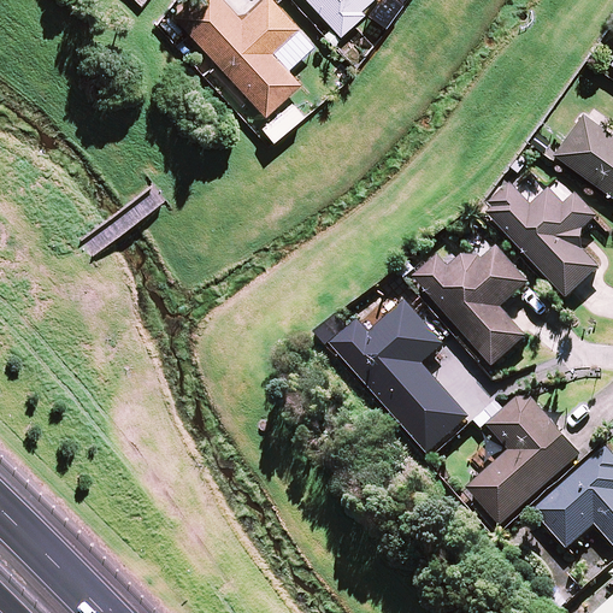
[(255,0),(235,19),(217,0),(183,0),(168,15),(259,113),(293,82),(264,52),(292,27),(266,0),(255,0)]
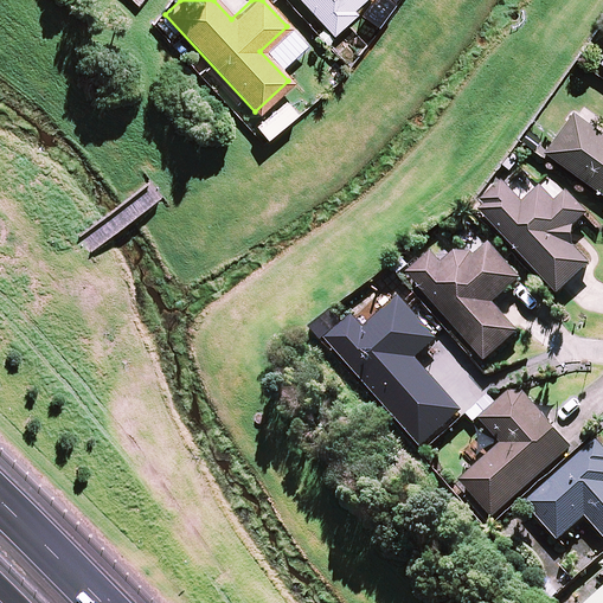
[(297,0),(328,33),(351,13),(346,8),(355,0),(297,0)]
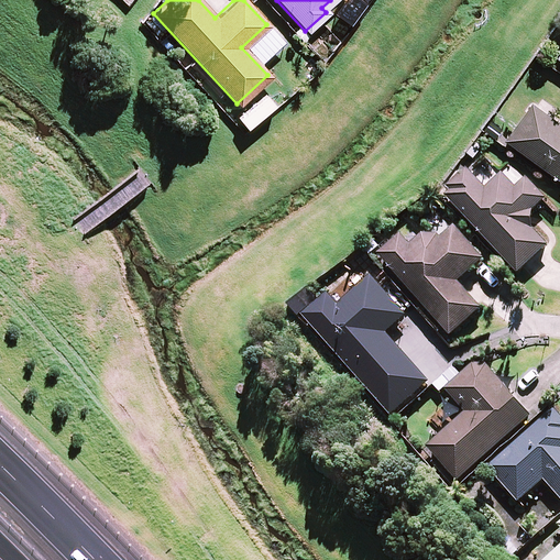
[(559,122),(527,98),(501,134),(559,177),(559,122)]
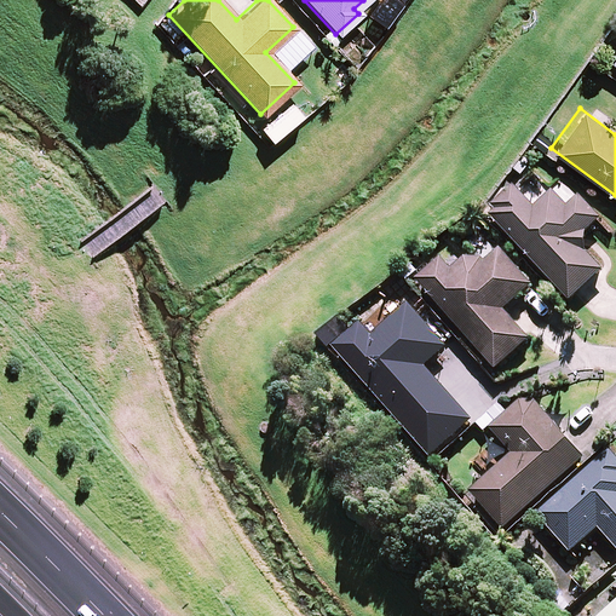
[(546,190),(524,166),(483,203),(568,297),(602,265),(575,236),(598,214),(562,174),(546,190)]
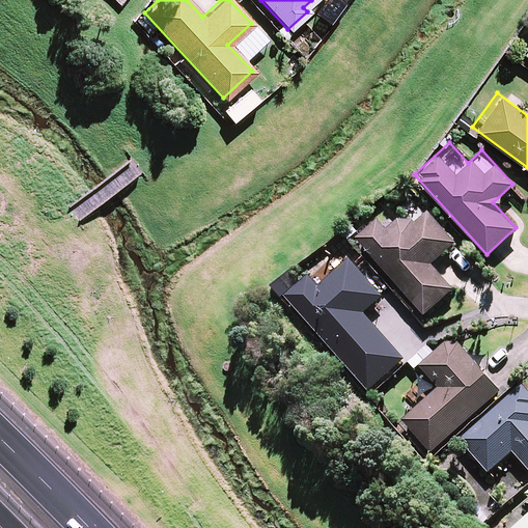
[(453,241),(427,211),(412,223),(405,214),(386,229),(376,218),(356,235),(423,311),(451,287),(429,261),(453,241)]
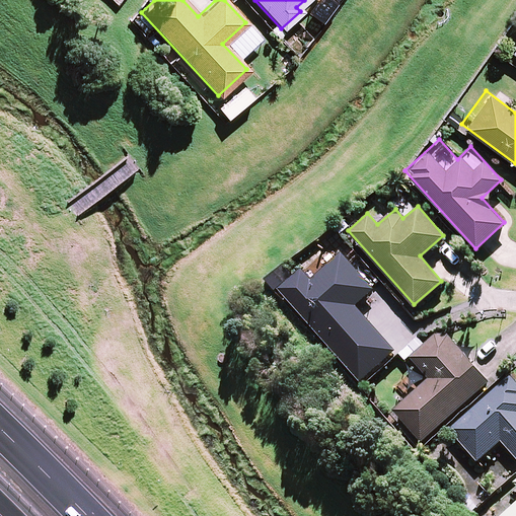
[(284,262),(268,275),(264,279),(273,288),(276,285),(359,379),(393,349),(354,303),(372,287),(341,251),(311,278),(301,267),(293,273),(284,262)]
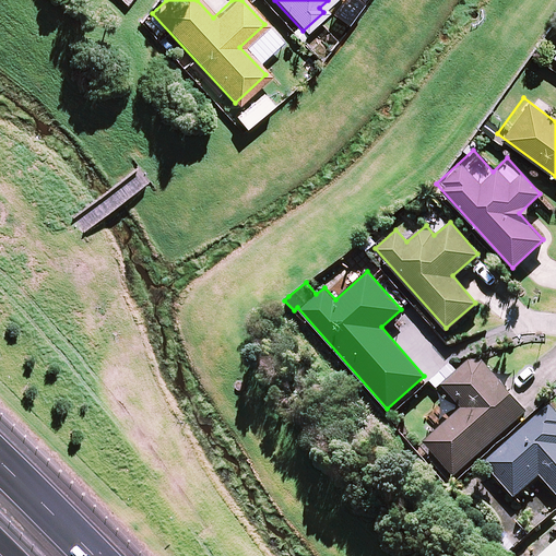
[(524,409),(475,353),(441,382),(461,405),(423,439),(452,473),(524,409)]
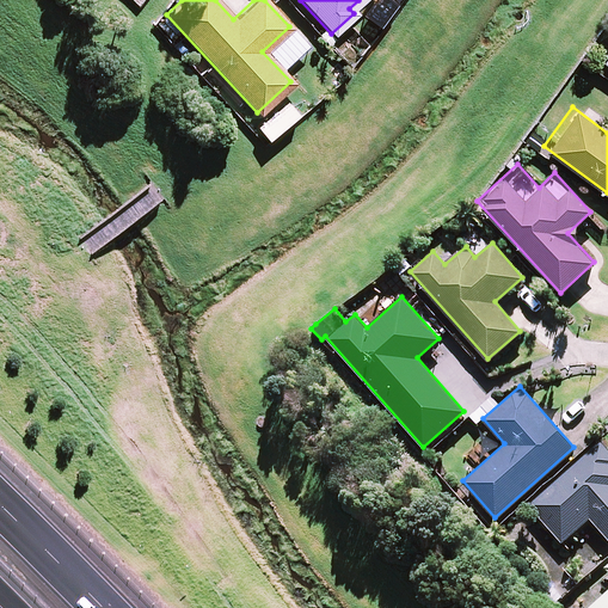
[(607,449),(599,440),(528,504),(562,540),(589,516),(607,536),(607,449)]
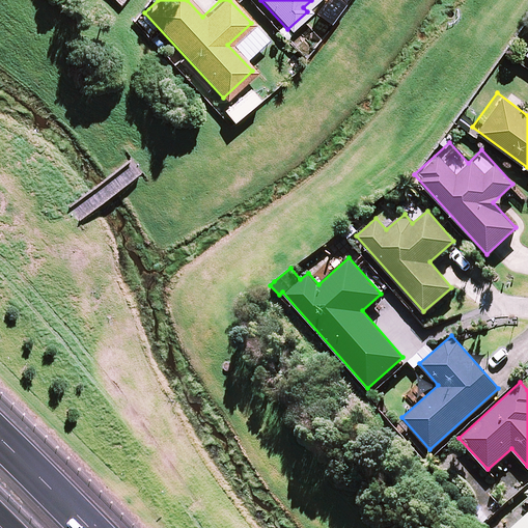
[(527,527),(527,489),(526,491),(527,492),(527,510),(508,527),(527,527)]
